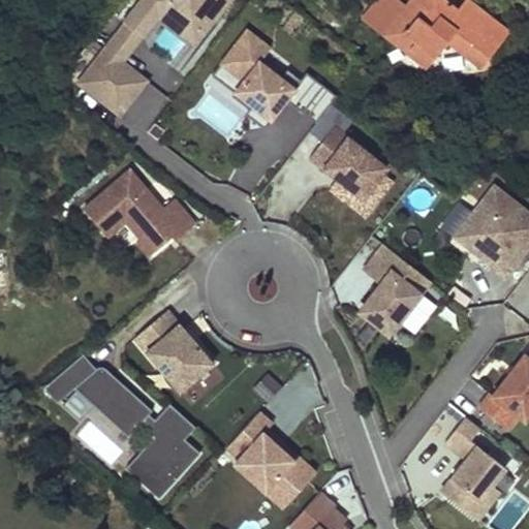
[(228,0),(144,0),(126,23),(143,35),(159,14),(168,2),(205,30),(213,20),(211,19),(216,12),(218,14),(228,0)]
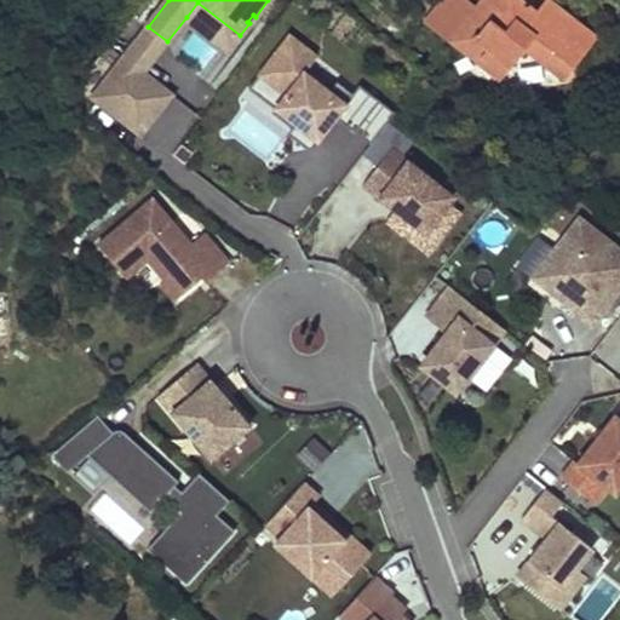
[(428,22),(501,79),(526,49),(564,79),(597,38),(556,6),(545,19),(535,12),(521,0),(503,0),(488,19),(475,10),(457,32),(434,13),(428,22)]
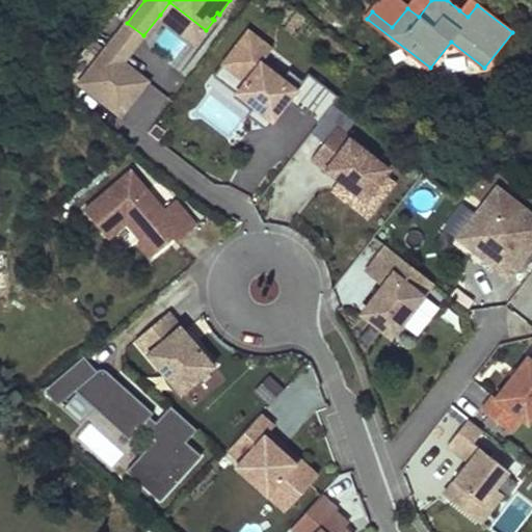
[(380,0),(372,11),(392,27),(407,8),(408,6),(400,0),(380,0)]
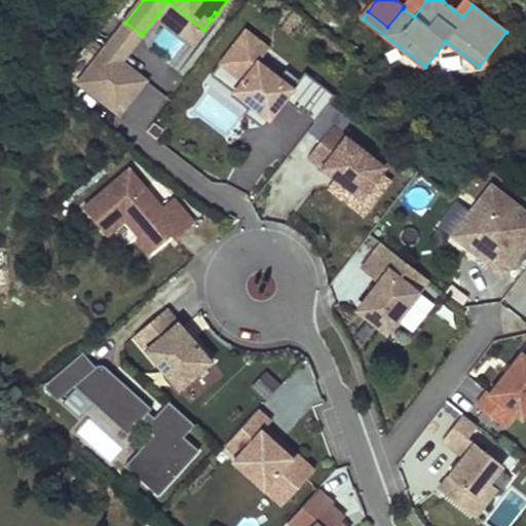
[(403,8),(414,16),(426,0),(408,0),(404,6),(403,8)]
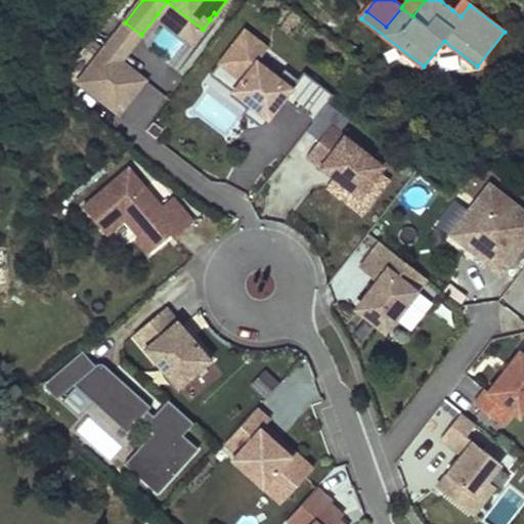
[(460,0),(452,10),(461,16),(470,5),(463,0),(460,0)]
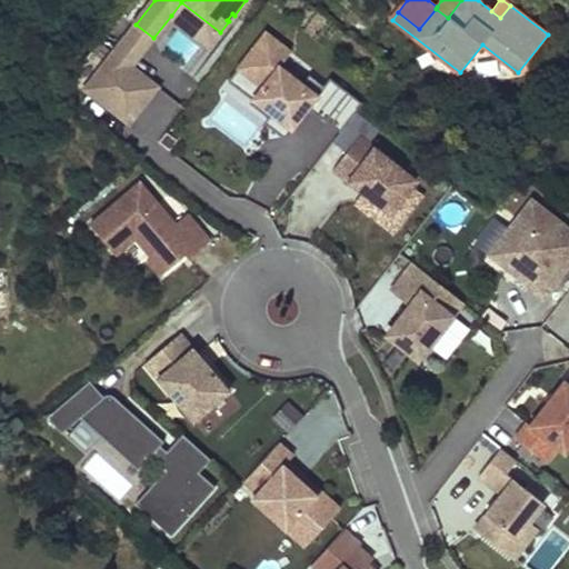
[(210,46),(220,32),(181,2),(171,16),(210,46)]
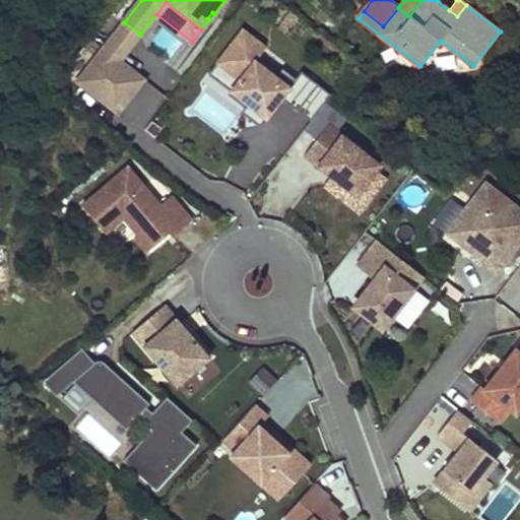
[(140,35),(124,22),(105,48),(121,60),(140,35)]
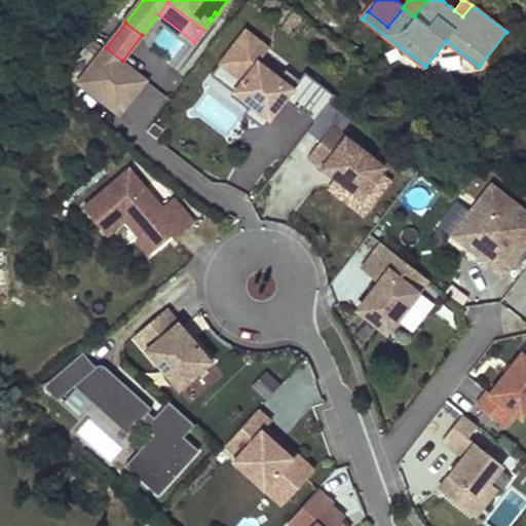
[(247,29),(221,62),(243,79),(234,90),(252,104),(248,109),(266,123),(286,99),(302,111),(323,84),(305,71),(303,73),(299,78),(287,69),(280,76),(259,60),(269,46),(247,29)]
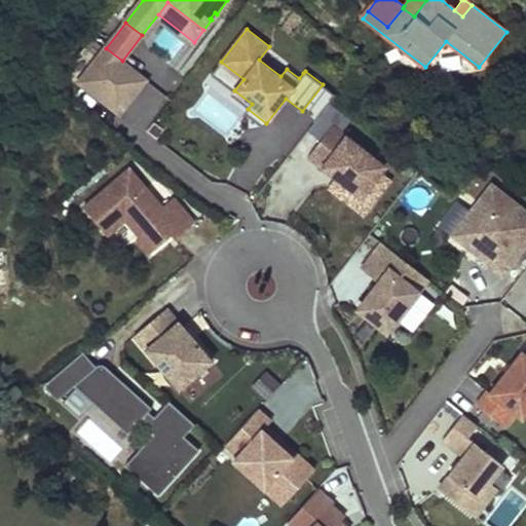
[(299,78),(303,73),(269,46),(259,60),(280,76),(287,69),(299,78)]
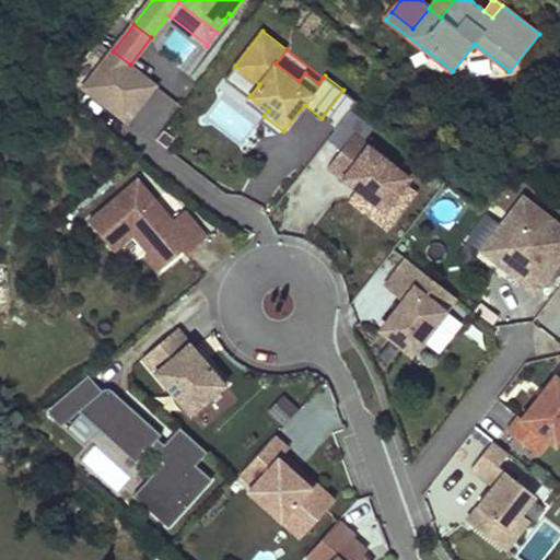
[(130,65),(113,51),(85,86),(128,121),(156,85),(130,65)]
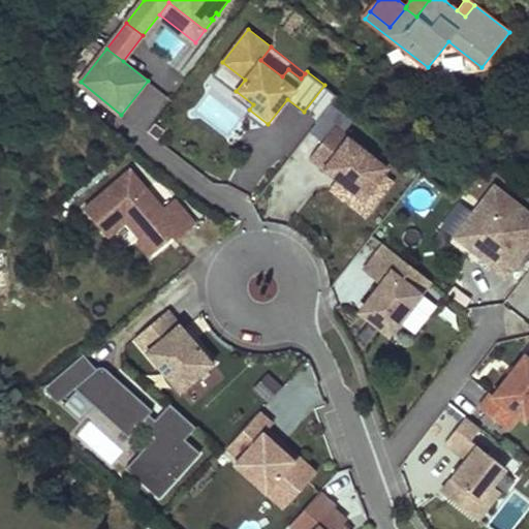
[(222,62),(207,82),(266,127),(268,124),(249,110),(253,104),(236,91),(245,80),(222,62)]
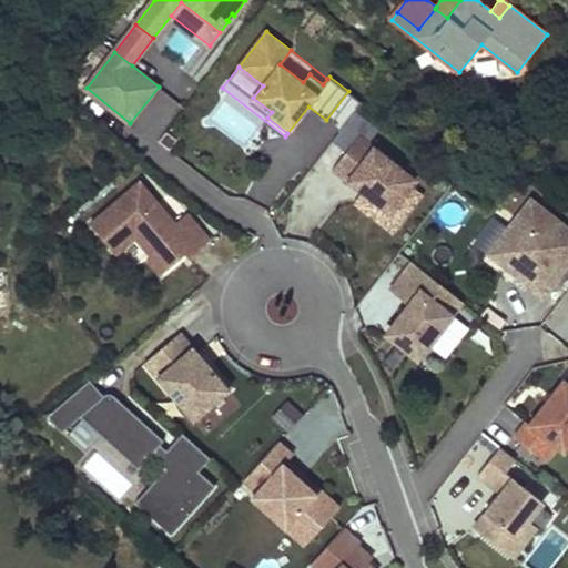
[(348,91),(326,120),(341,131),(355,112),(363,102),(348,91)]
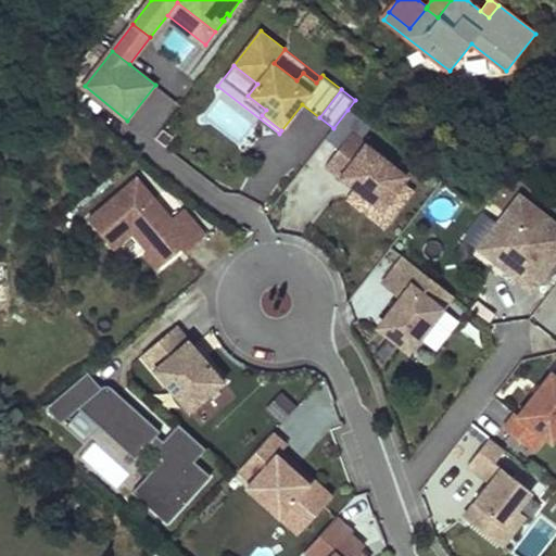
[(215,113),(237,141),(251,131),(229,102),(215,113)]
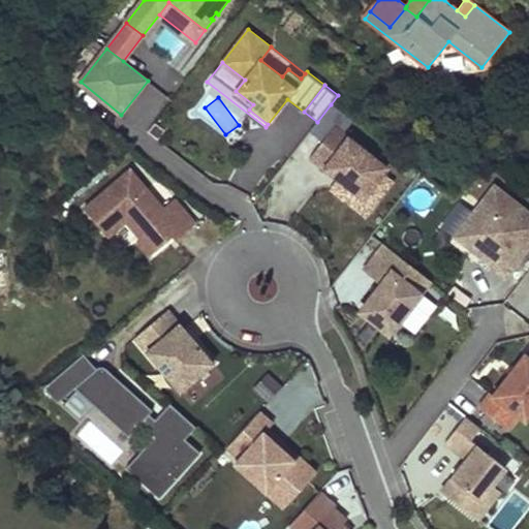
[(331,104),(309,132),(322,143),(310,158),(339,180),(363,198),(382,175),(386,168),(342,133),(352,121),(331,104)]
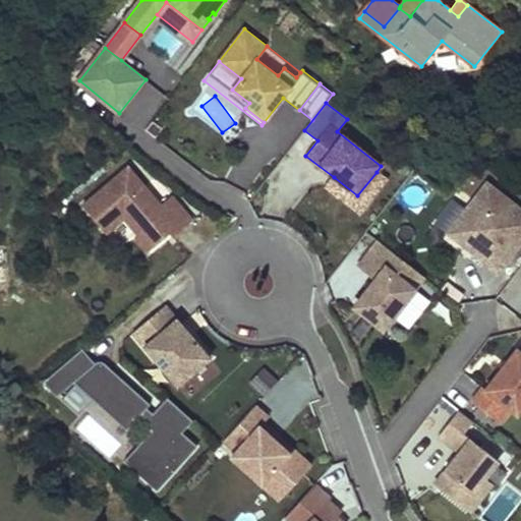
[(176,235),(195,219),(174,194),(163,204),(130,166),(83,206),(107,233),(125,218),(139,235),(135,238),(148,252),(168,235),(165,232),(169,228),(172,232),(176,235)]
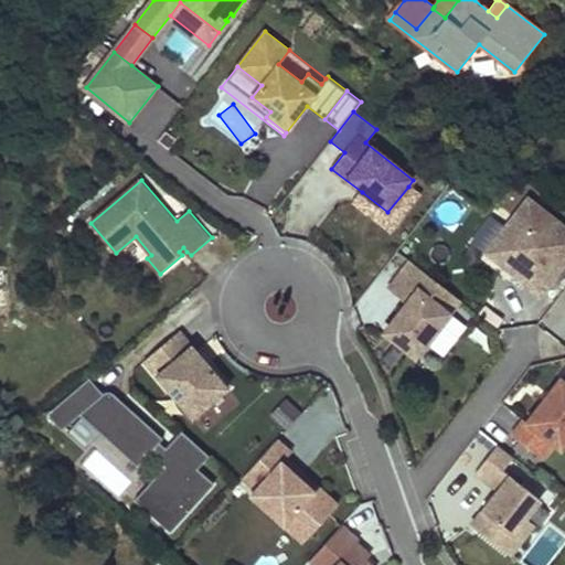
[(418,194),(408,187),(387,212),(362,192),(353,203),(390,232),(418,194)]
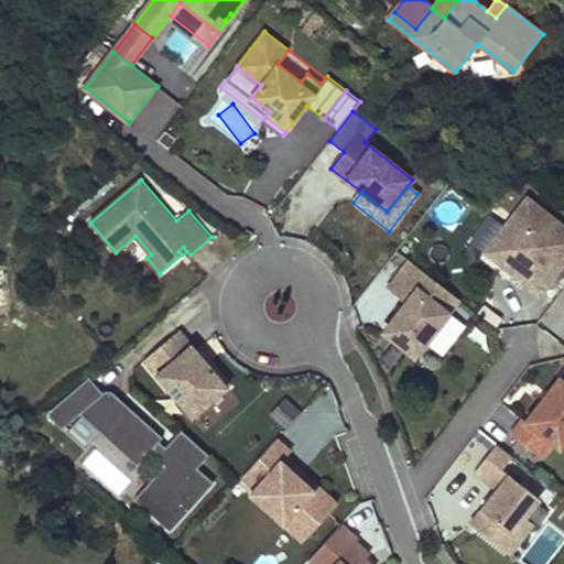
[(539,294),(563,261),(563,225),(528,197),(485,251),(539,294)]
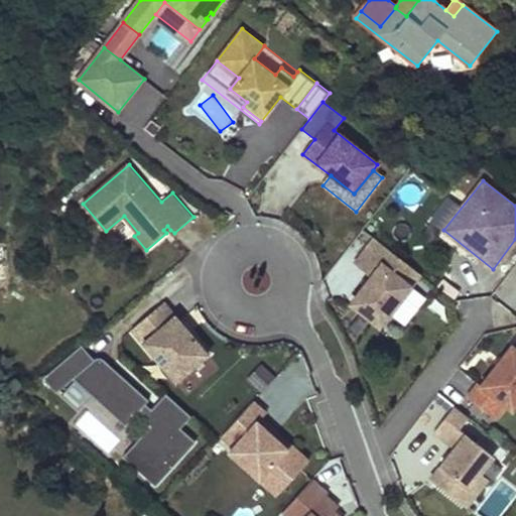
[(414,269),(374,238),(353,266),(369,278),(356,295),(364,301),(358,309),(374,321),(384,309),(390,313),(411,285),(405,281),(414,269)]
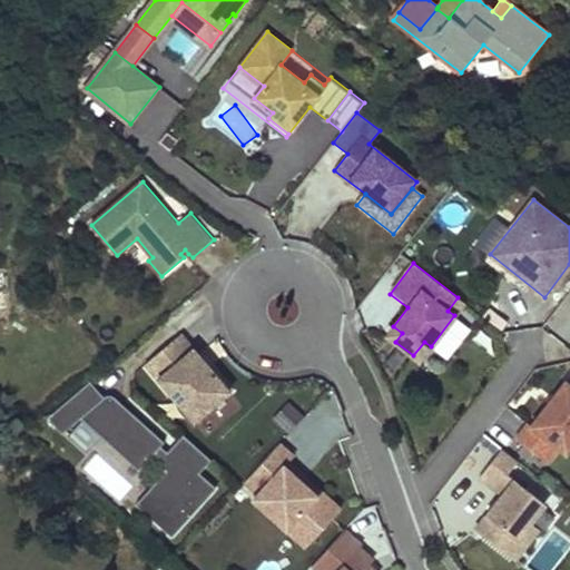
[(464,303),(458,297),(448,311),(454,315),(464,303)]
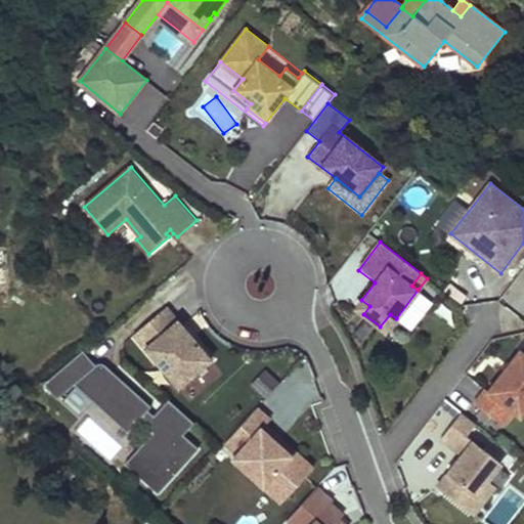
[(411,329),(434,300),(421,291),(399,319),(411,329)]
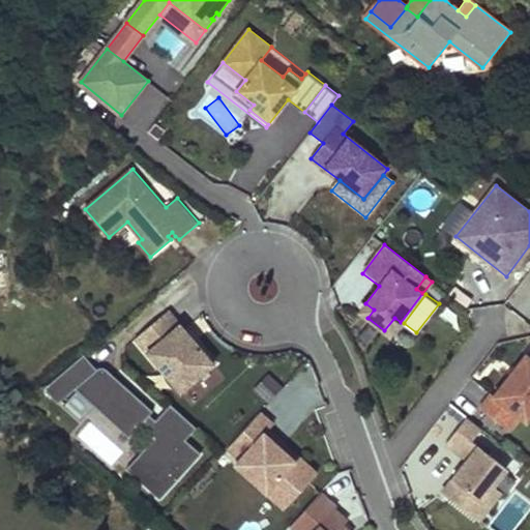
[(163,316),(136,337),(180,391),(212,363),(168,311),(163,316)]
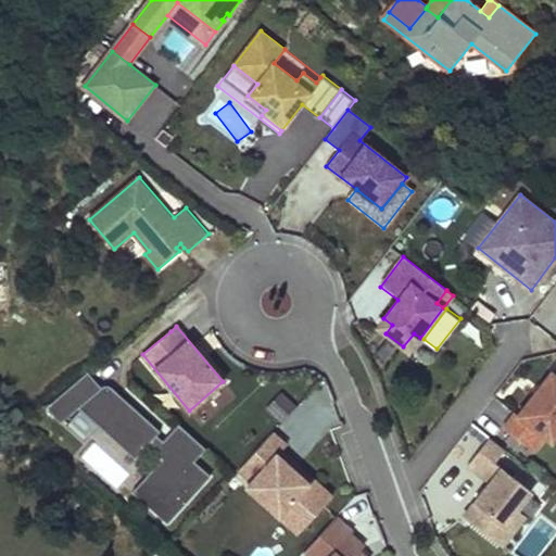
[(507,406),(496,421),(525,443),(535,430),(544,437),(555,420),(555,375),(544,366),(510,408),(507,406)]
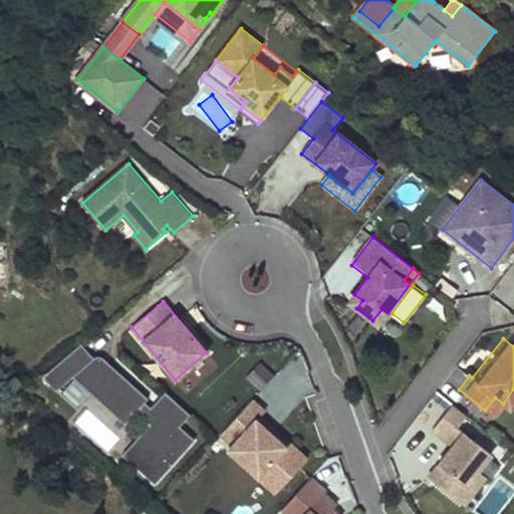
[(149,399),(103,357),(100,356),(97,356),(94,357),(79,345),(43,376),(56,392),(73,376),(126,425),(138,413),(152,425),(123,456),(156,485),(195,440),(180,427),(191,415),(166,392),(152,408),(146,403),(149,399)]
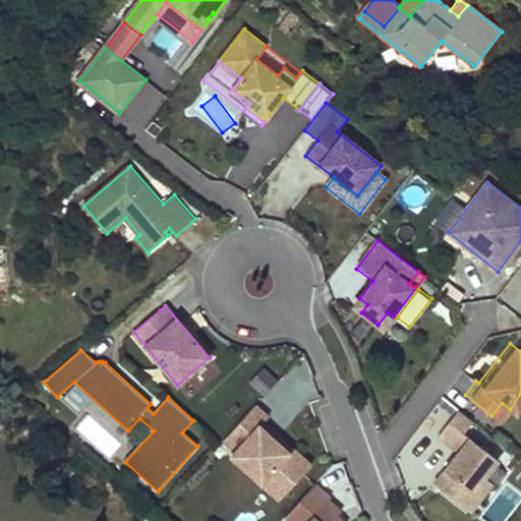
[(268,395),(277,377),(258,366),(248,385),(268,395)]
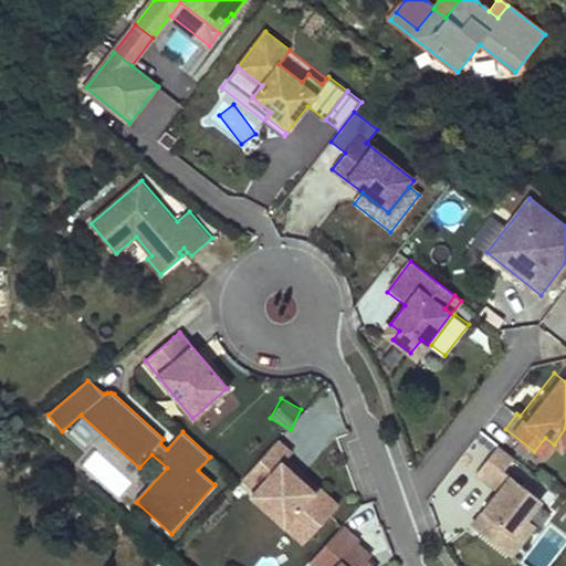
[(278,440),(243,479),(257,491),(251,495),(284,526),(297,512),(317,528),(338,505),(317,488),(314,492),(282,463),(286,459),(291,453),(278,440)]
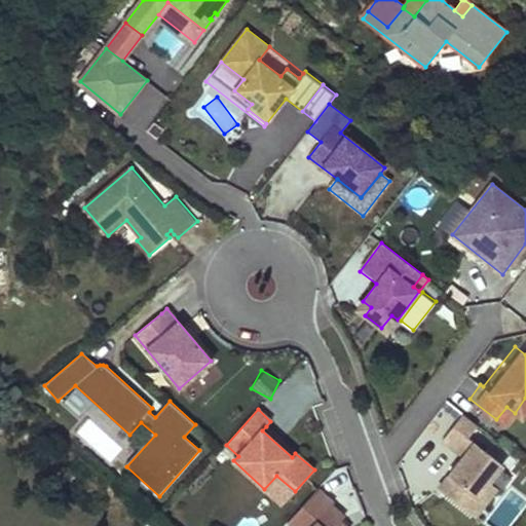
[(463,413),(443,440),(464,456),(439,488),(467,511),(490,482),(503,464),(468,437),(478,425),(463,413)]
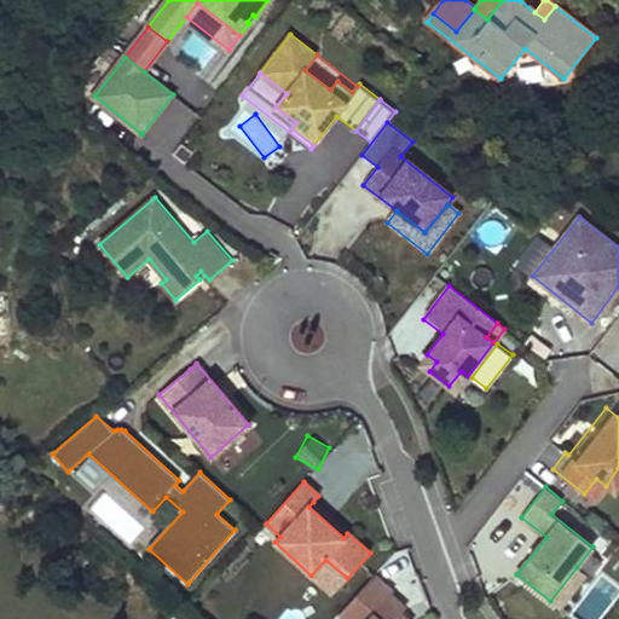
[(343,538),(347,533),(313,502),(308,507),(343,538)]
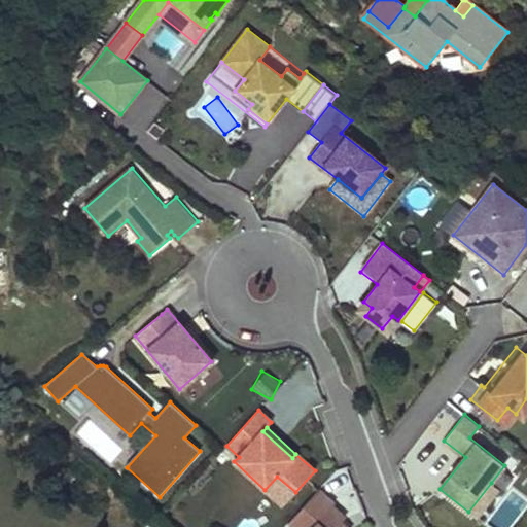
[(277,477),(265,490),(283,505),(295,492),(277,477)]
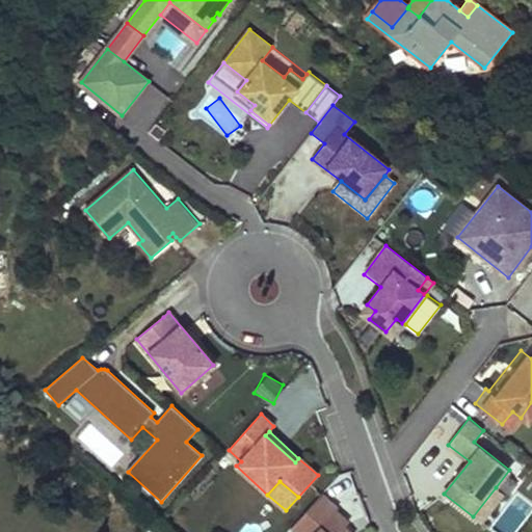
[(496,487),(473,516),(481,523),(504,494),(496,487)]
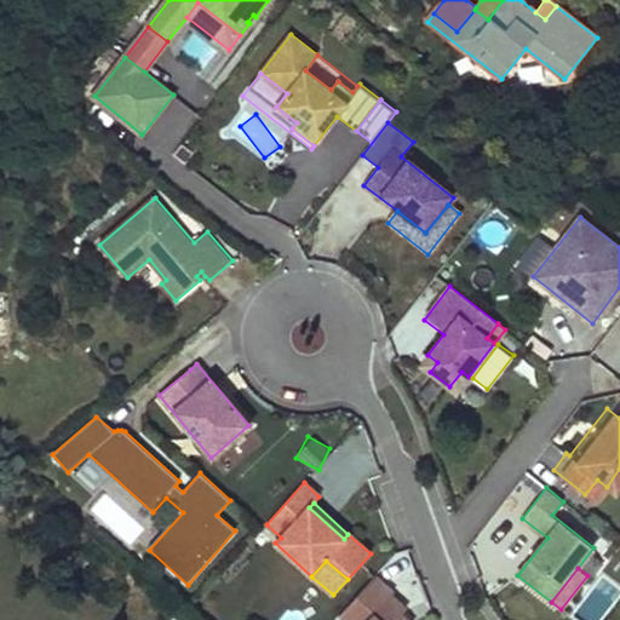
[(344,619),(406,619),(401,615),(406,609),(390,596),(392,592),(374,577),(339,615),(344,619)]
